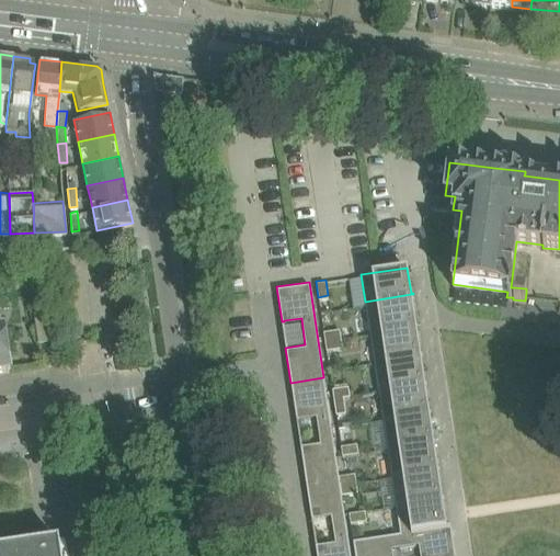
[(48,292),(36,294),(36,295),(40,311),(50,310),(53,310),(49,292),(48,292)]
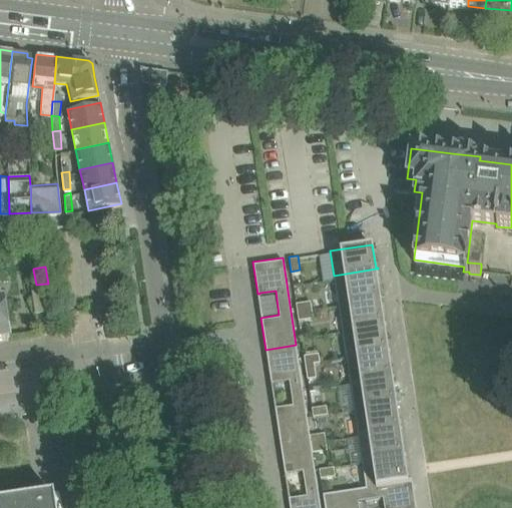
[(338,302),(380,295),(382,295),(381,294),(380,294),(376,269),(334,276),(338,302)]
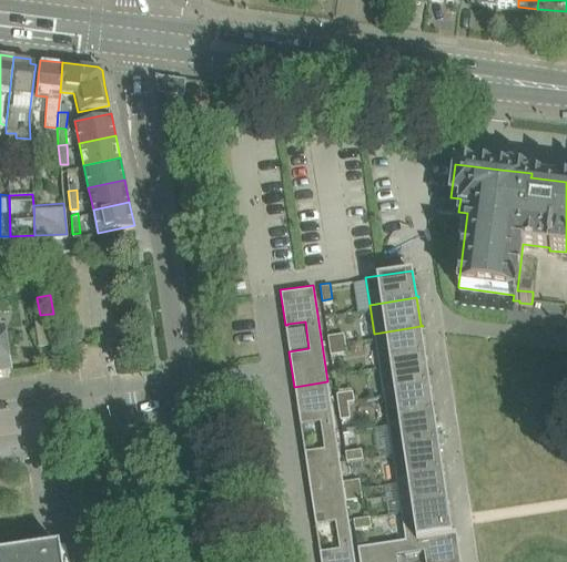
[(377,363),(425,356),(427,355),(426,354),(425,354),(421,326),(374,334),(377,363)]
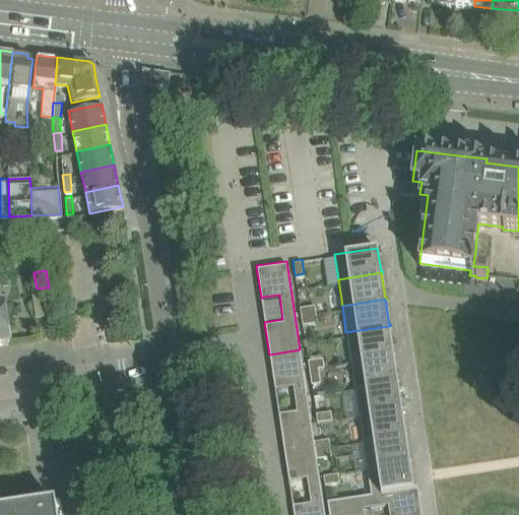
[(0,341),(9,340),(3,302),(0,302),(0,341)]
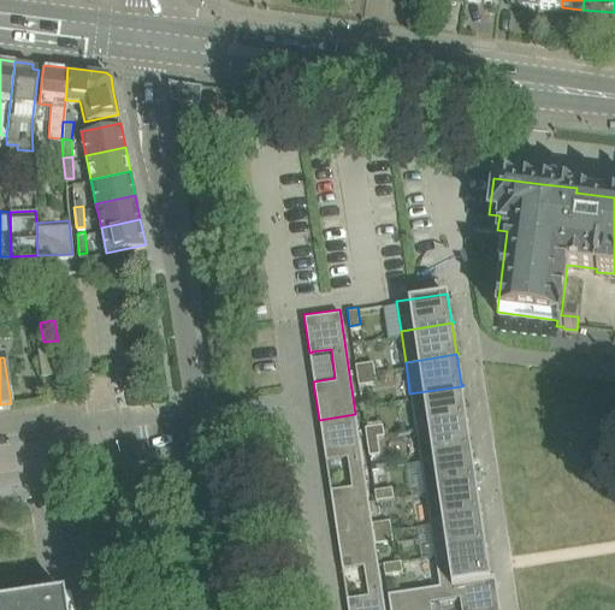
[(372,359),(354,362),(356,372),(373,369),(372,359)]
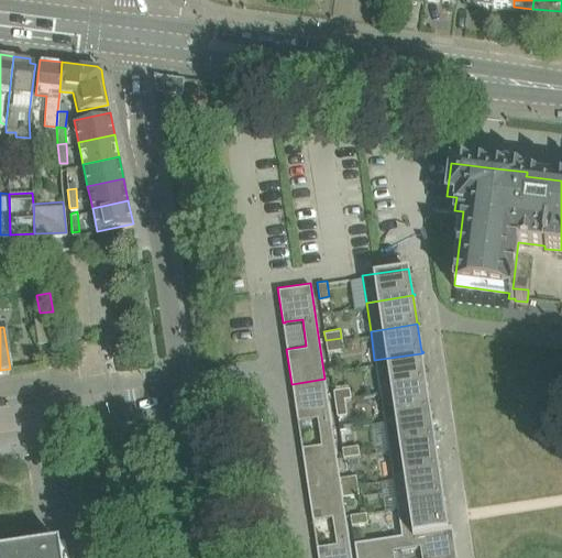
[(341,338),(326,340),(327,350),(343,347),(341,338)]
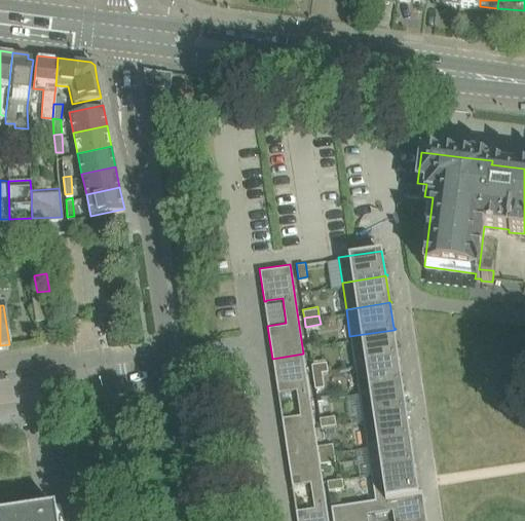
[(349,336),(353,363),(398,357),(400,356),(399,355),(398,355),(394,330),(349,336)]
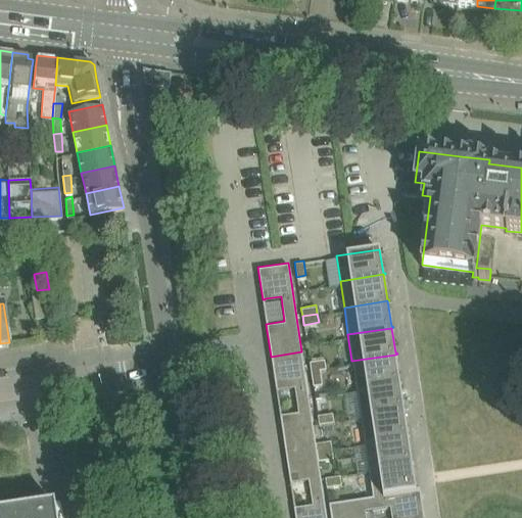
[(298,411),(279,414),(284,448),(315,443),(315,441),(311,415),(301,351),(271,357),(273,371),(276,389),(278,388),(294,386),(298,411)]
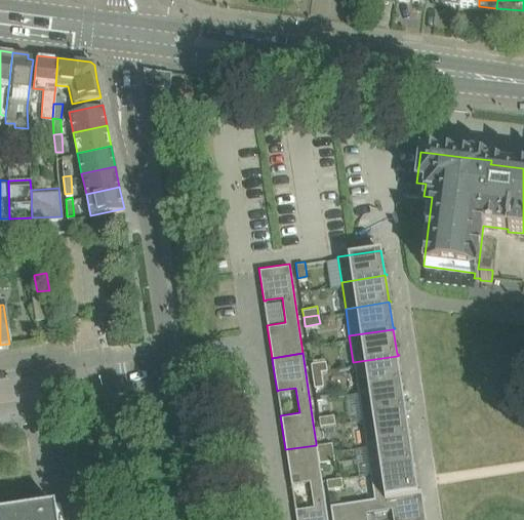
[(401,381),(397,356),(353,362),(357,389),(401,383),(402,383),(402,381),(401,381)]
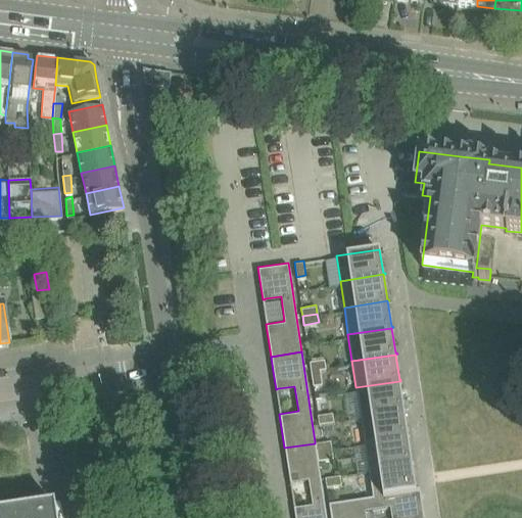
[(324,359),(309,361),(311,369),(319,368),(325,367),(324,359)]
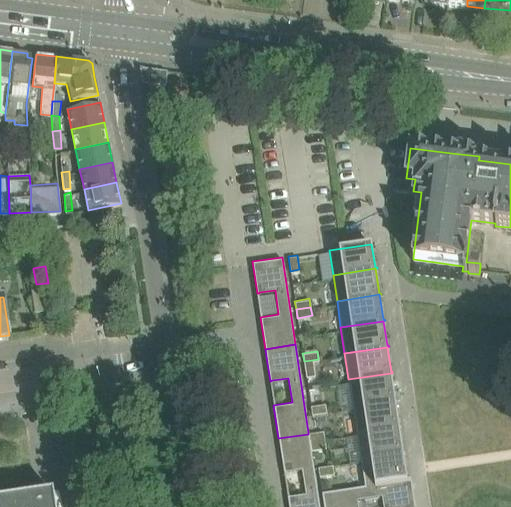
[(314,375),(312,360),(304,361),(306,376),(314,375)]
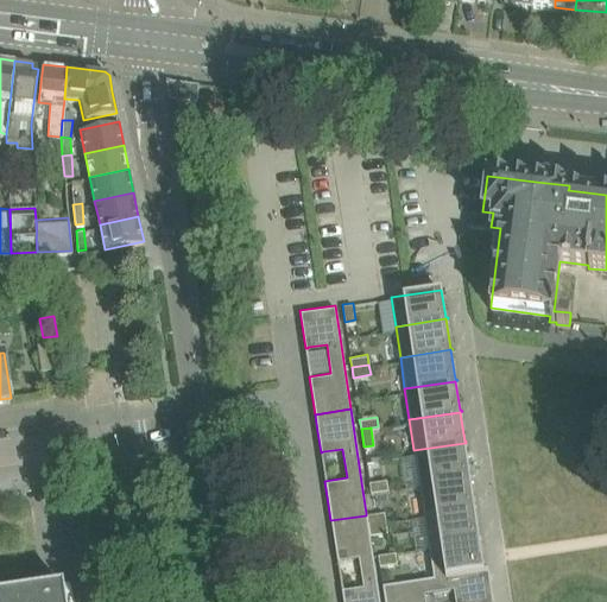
[(418,481),(469,474),(470,474),(470,471),(468,473),(465,443),(413,450),(418,481)]
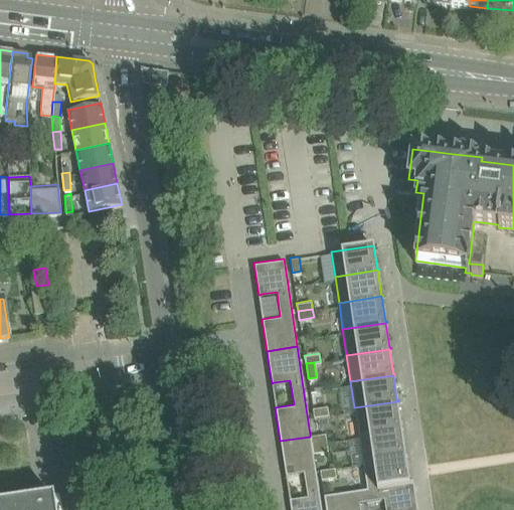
[(397,401),(354,407),(358,434),(401,428),(402,428),(402,426),(400,427),(397,401)]
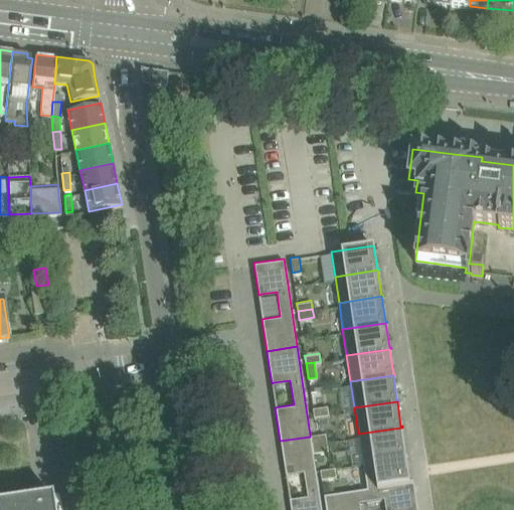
[(327,405),(312,407),(313,416),(328,413),(327,405)]
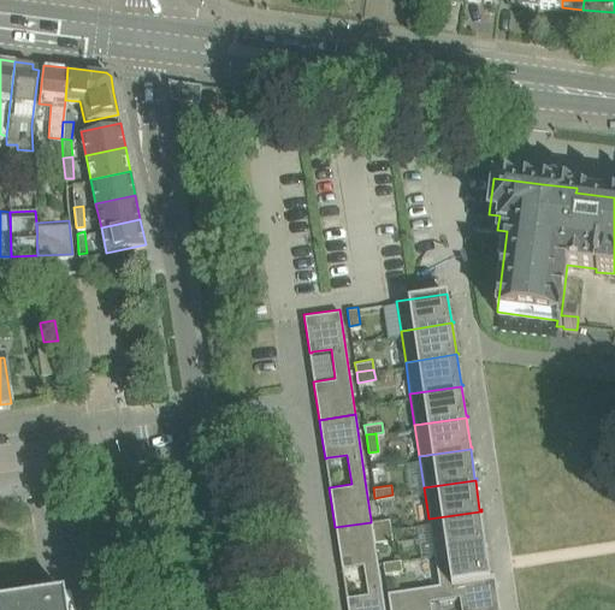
[(484,542),(480,511),(429,519),(433,551),(485,543),(486,543),(486,542),(484,542)]
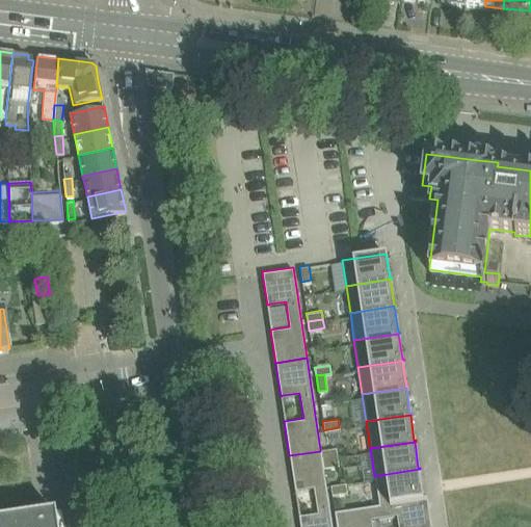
[(321,458),(337,455),(336,447),(320,449),(320,451),(321,458)]
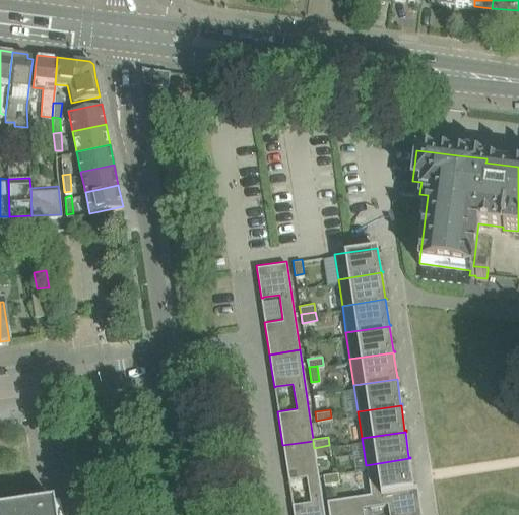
[(282,445),(287,478),(307,475),(310,501),(295,503),(292,503),(293,514),(324,514),(320,483),(316,456),(314,448),(313,441),(282,445)]
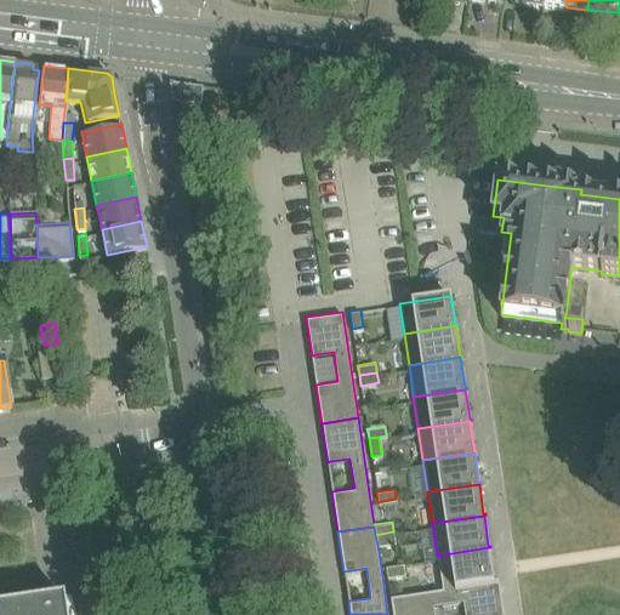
[(375,535),(377,545),(396,542),(393,531),(375,535)]
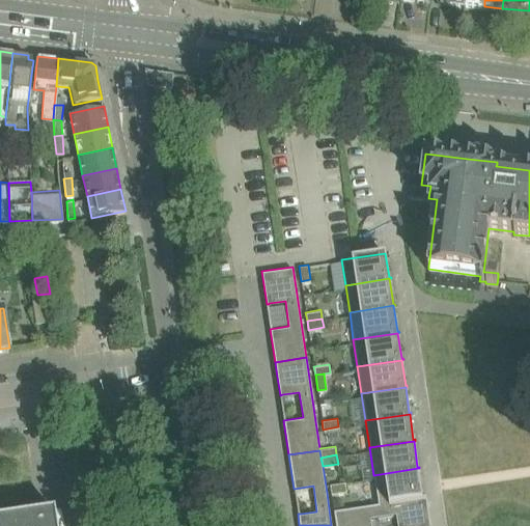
[(422,496),(421,494),(418,468),(373,475),(378,503),(422,496)]
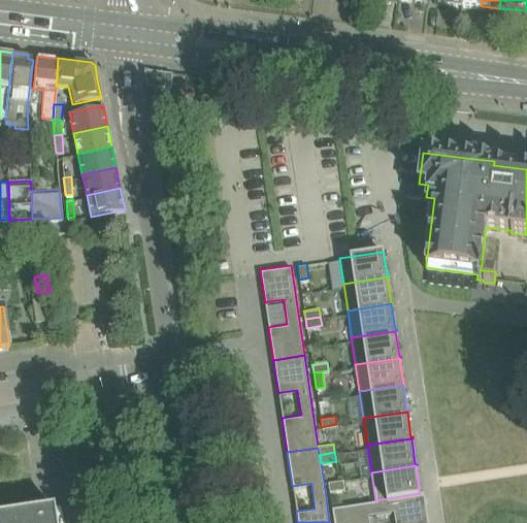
[(327,481),(329,490),(343,488),(342,479),(327,481)]
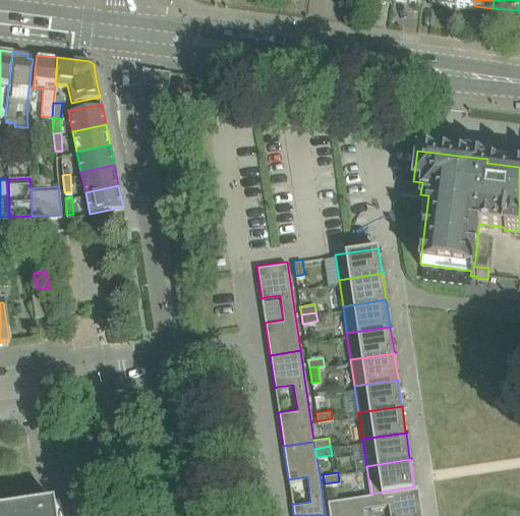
[(329,515),(364,515),(363,507),(388,503),(390,515),(421,515),(417,483),(413,484),(414,486),(370,494),(327,501),(329,515)]
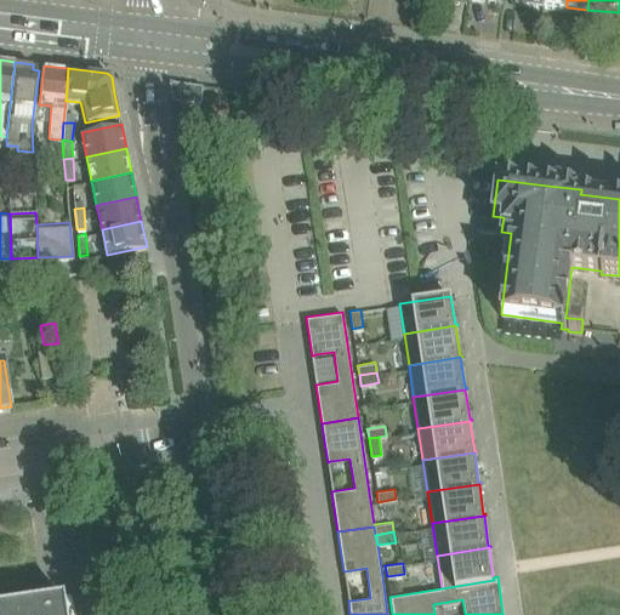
[(75,614),(70,594),(61,596),(43,598),(41,598),(41,601),(0,605),(0,614),(75,614)]
